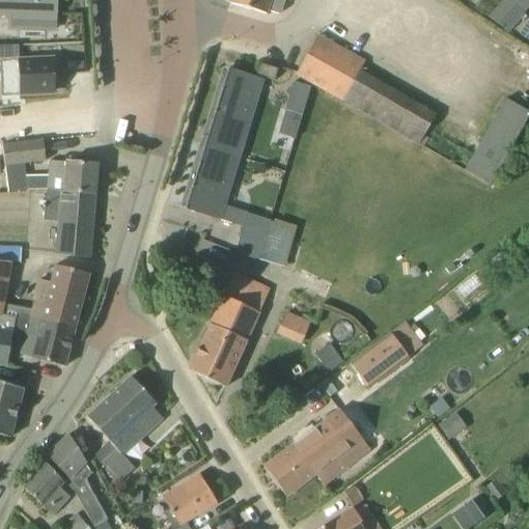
[(0,0),(0,11),(57,15),(57,0),(0,0)]
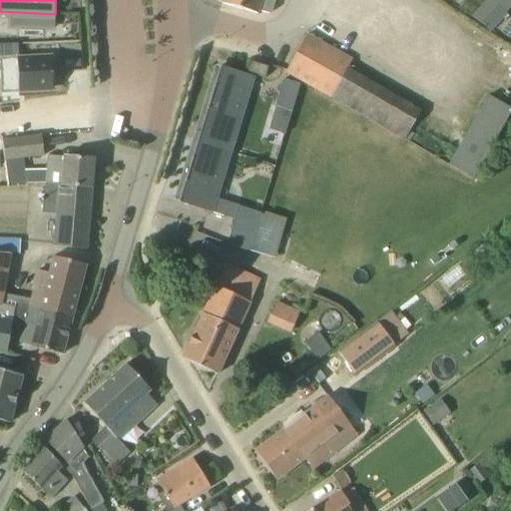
[(224,0),(223,2),(259,12),(260,11),(259,11),(260,9),(271,12),(274,10),(277,0),(224,0)]
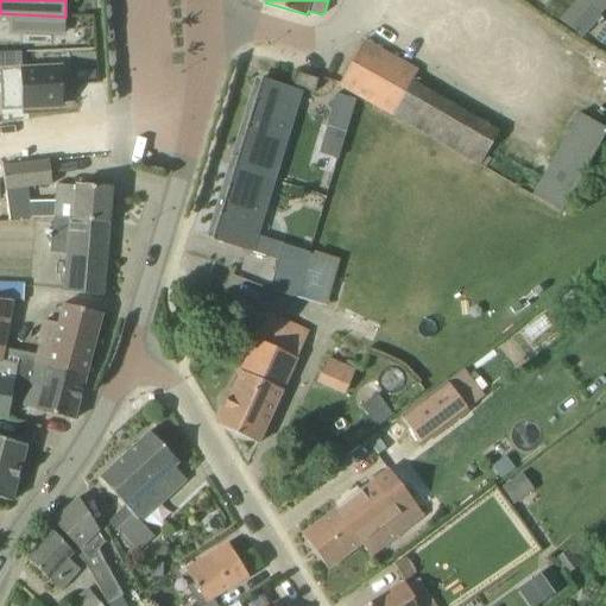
[(414,79),(420,70),(418,69),(420,67),(418,67),(417,69),(410,64),(411,62),(410,62),(409,64),(402,60),(403,57),(402,57),(401,60),(393,55),(395,52),(393,52),(391,55),(384,50),(385,48),(384,48),(383,49),(376,45),(377,43),(376,43),(374,45),(367,40),(368,38),(367,38),(366,40),(365,39),(340,84),(393,114),(414,79)]
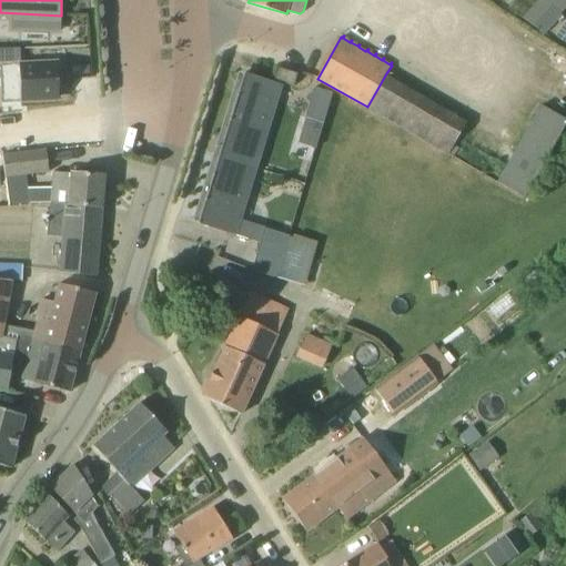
[(41,63),(41,61),(0,62),(0,100),(42,99),(42,95),(60,95),(59,63),(41,63)]
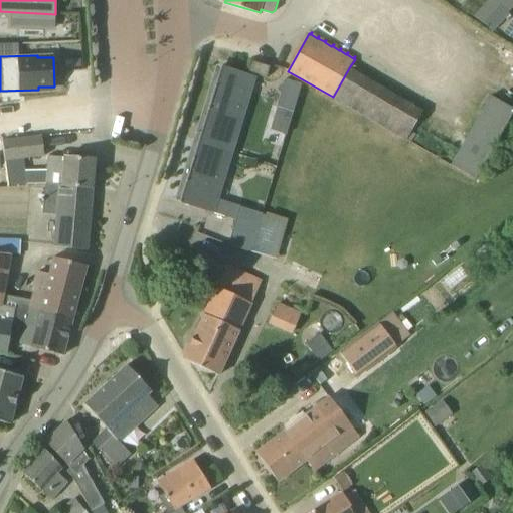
[(268,75),(271,65),(253,60),(250,70),(268,75)]
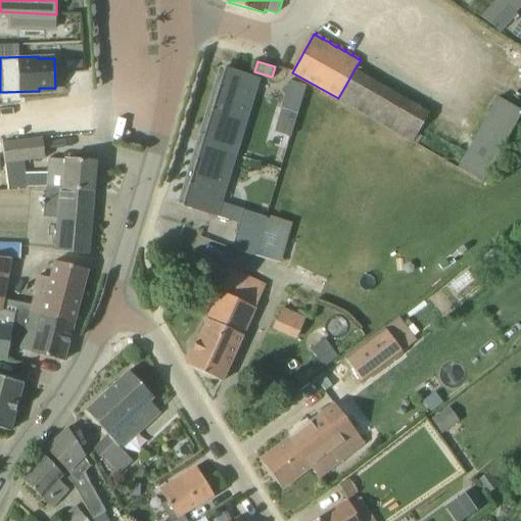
[(239,146),(261,77),(226,65),(204,135),(239,146)]
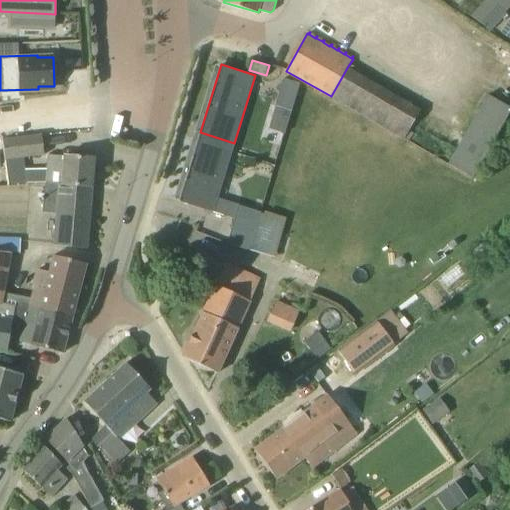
[(422,106),(348,66),(331,96),(404,138),(422,106)]
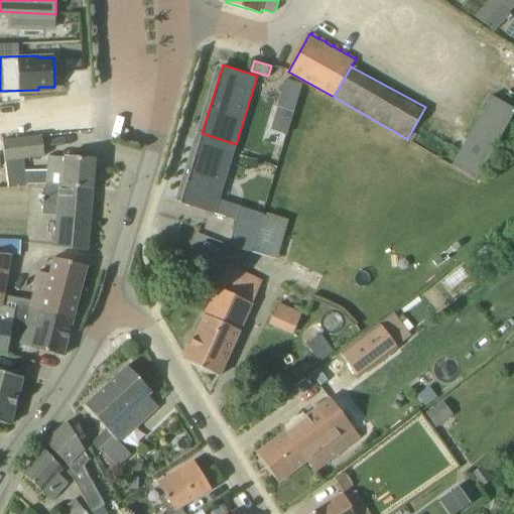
[(278,105),(294,110),(302,84),(286,78),(278,105)]
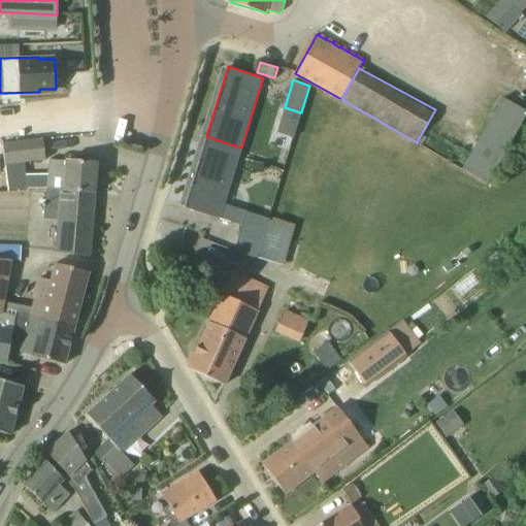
[(513,139),(525,116),(525,108),(504,96),(488,126),(513,139)]
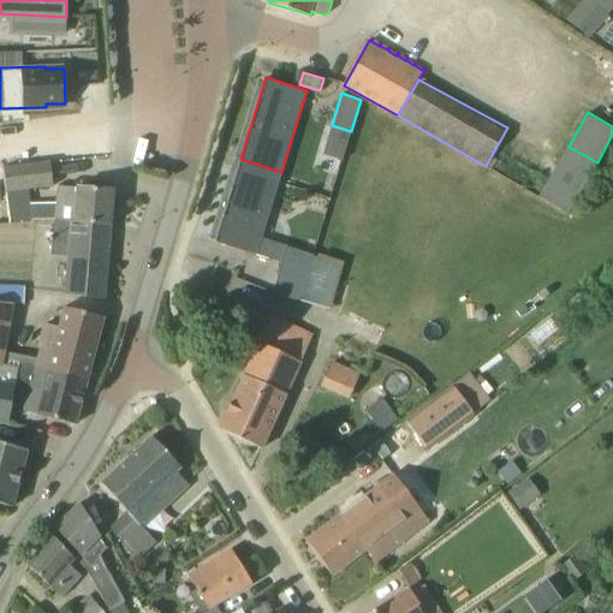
[(332,125),(323,153),(344,159),(351,131),(332,125)]
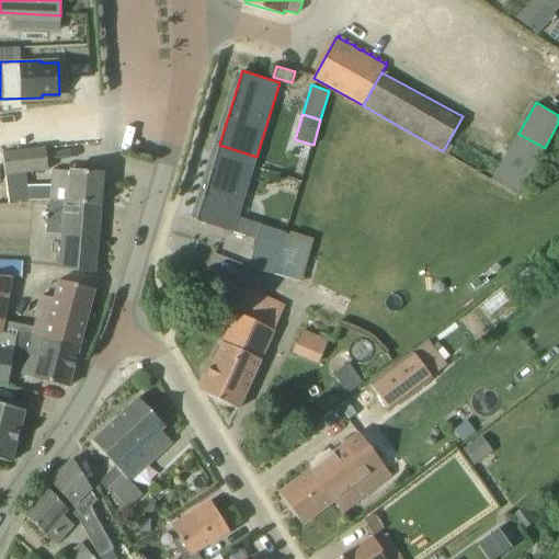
[(518,194),(545,148),(518,134),(492,179),(518,194)]
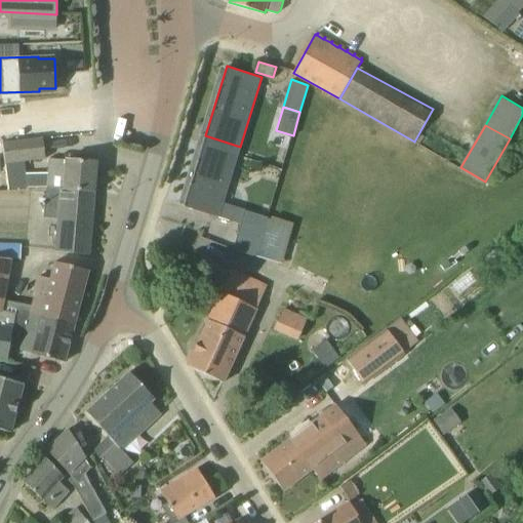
[(218,216),(240,147),(205,135),(184,205),(218,216)]
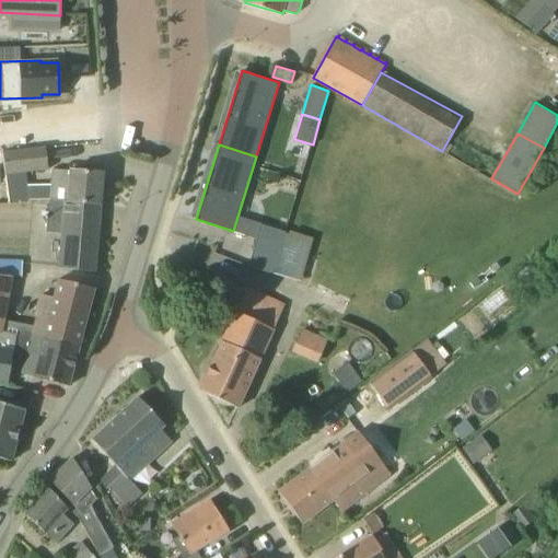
[(45,147),(4,151),(7,172),(7,173),(22,171),(47,167),(45,147)]
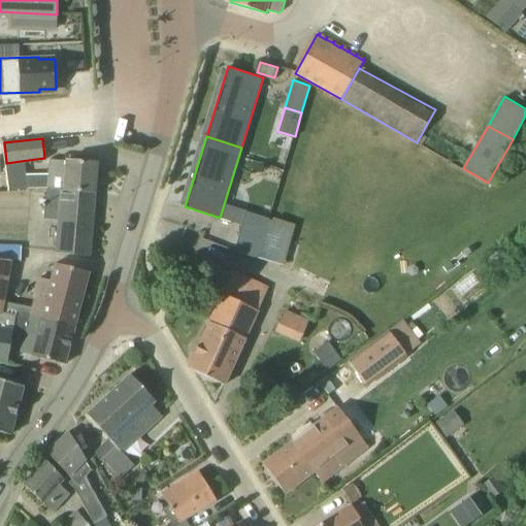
[(96,192),(99,162),(51,158),(47,188),(96,192)]
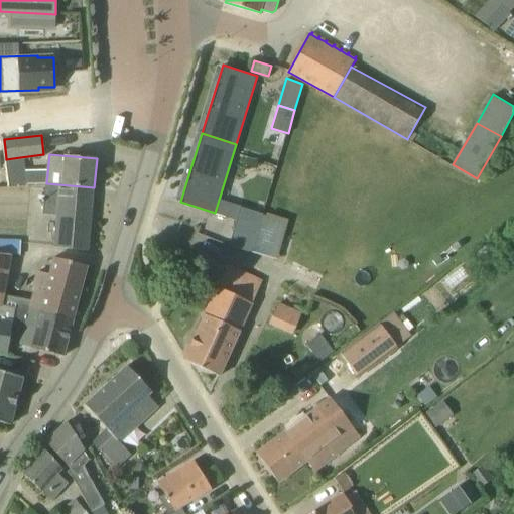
[(89,248),(94,187),(46,183),(44,213),(58,214),(55,245),(89,248)]
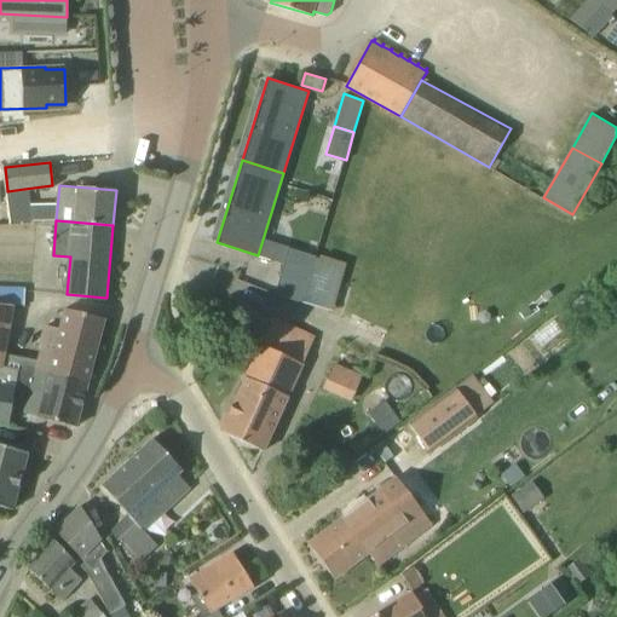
[(276,294),(304,301),(317,255),(289,247),(276,294)]
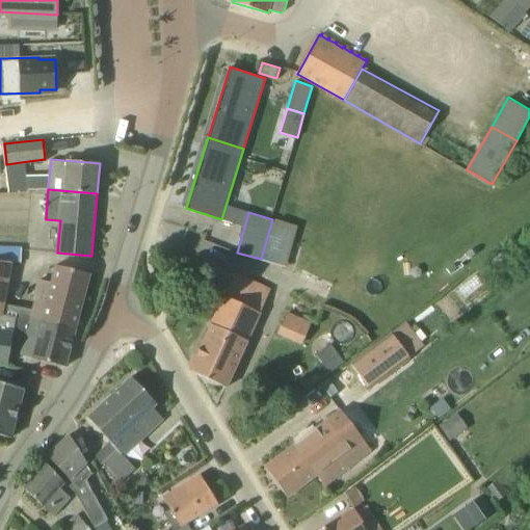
[(272,219),(261,259),(286,266),(297,227),(275,220),(272,219)]
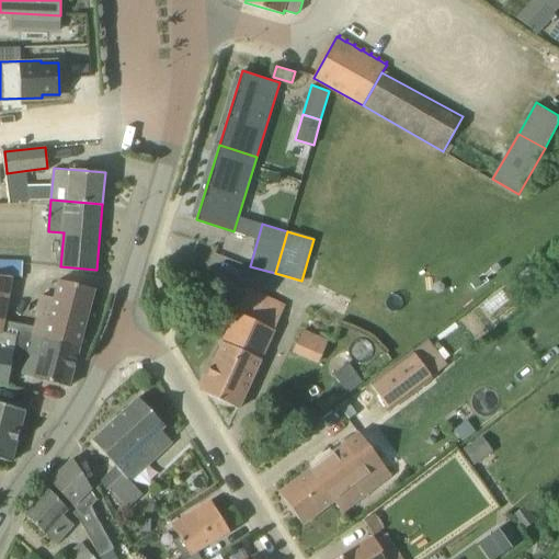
[(0,258),(0,274),(14,275),(23,275),(24,260),(0,258)]
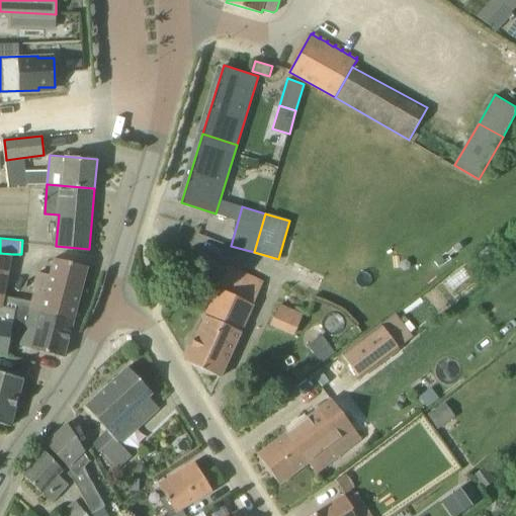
[(74,318),(88,265),(55,256),(51,274),(38,271),(34,286),(36,287),(33,301),(5,295),(12,256),(12,255),(0,254),(0,308),(15,311),(16,308),(22,310),(22,306),(74,318)]
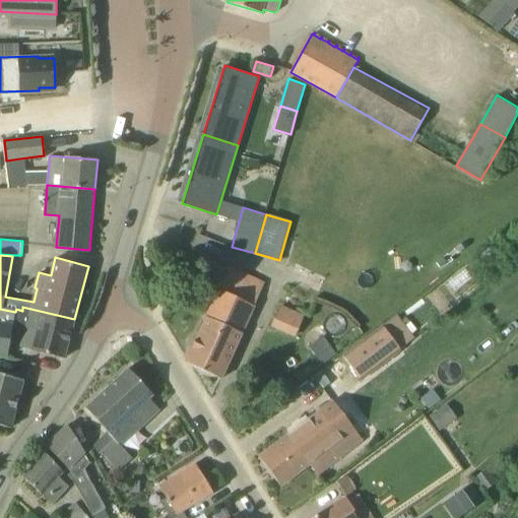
[(221,378),(264,282),(230,266),(186,362),(221,378)]
